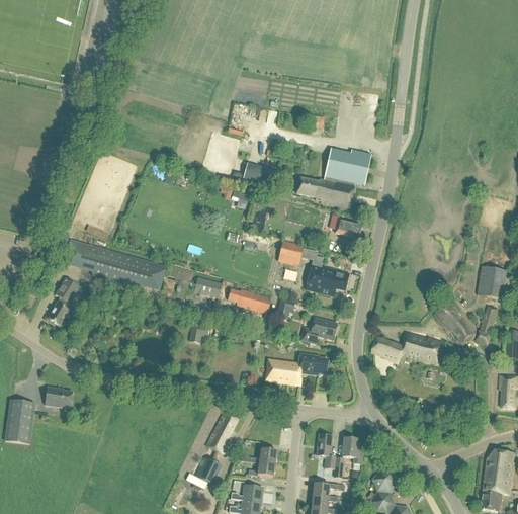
[(99,113),(107,113),(106,101),(98,101),(99,113)]
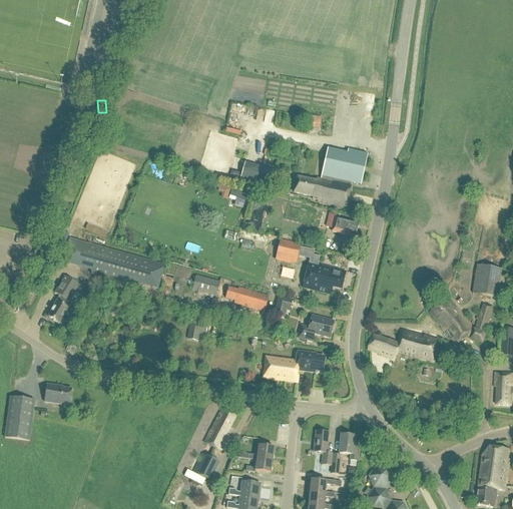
[(237,110),(244,112),(247,105),(239,102),(237,110)]
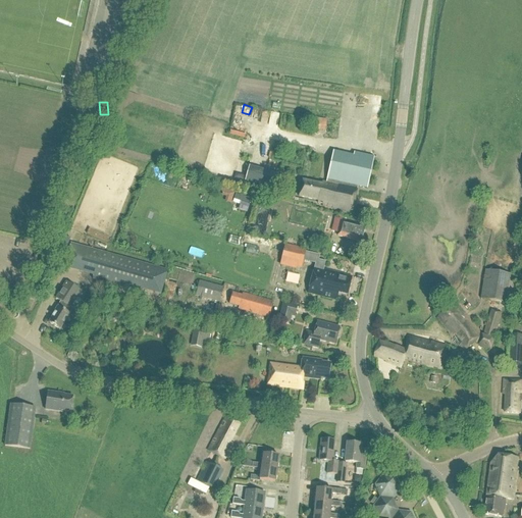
[(312,121),(321,122),(322,113),(314,112),(312,121)]
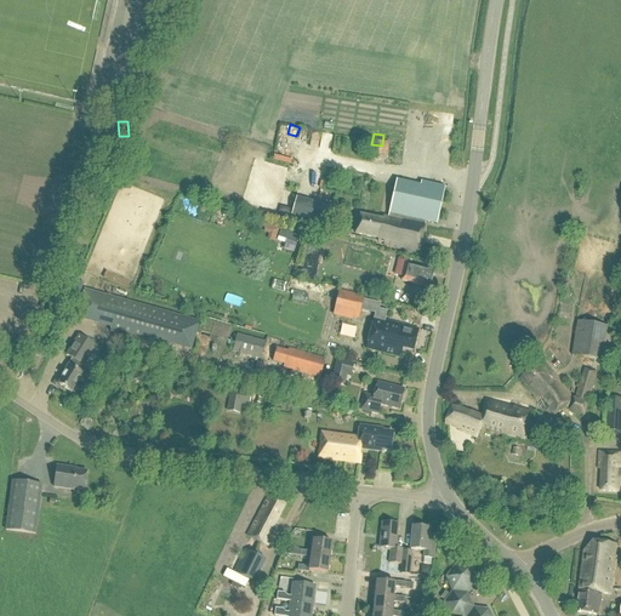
[(444,189),(426,184),(410,181),(397,178),(388,211),(388,212),(386,214),(382,214),(382,216),(359,211),(355,231),(377,235),(377,239),(408,245),(408,247),(419,250),(425,220),(437,223),(437,222),(443,194),(444,189)]
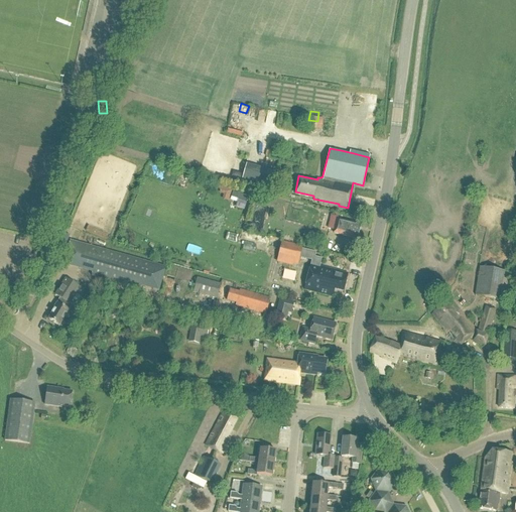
[(242,162),(239,179),(268,185),(271,168),(242,162)]
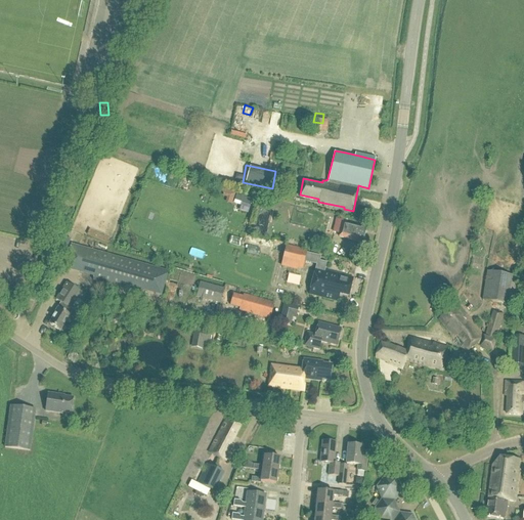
[(201,187),(208,189),(211,182),(203,180),(201,187)]
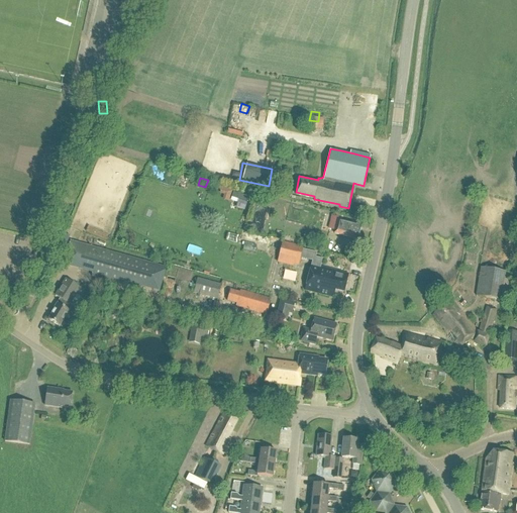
[(356,237),(360,222),(337,217),(334,231),(356,237)]
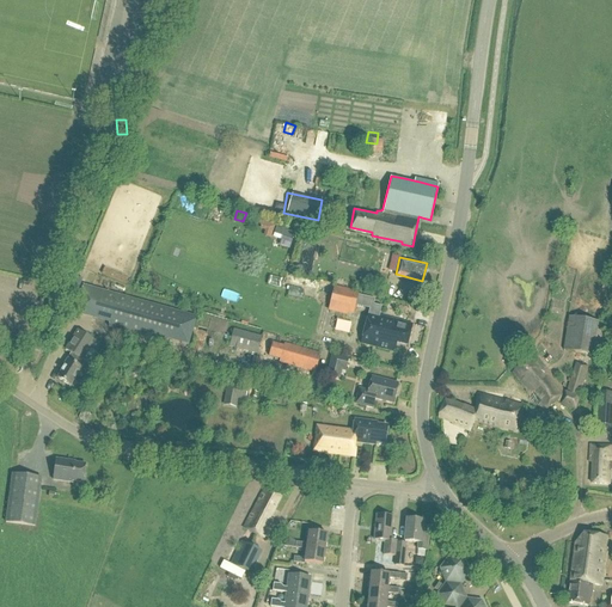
[(357,280),(384,287),(386,279),(360,271),(357,280)]
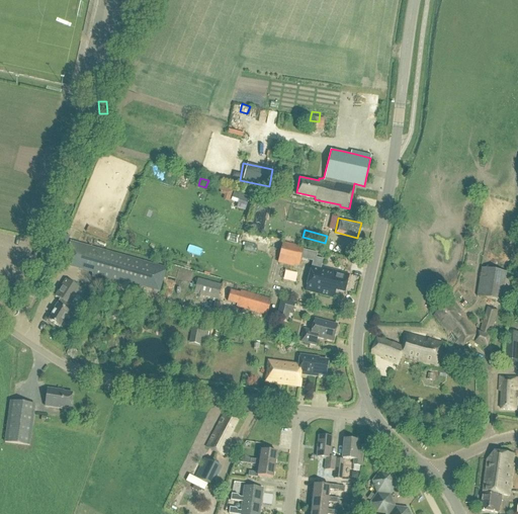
[(266,244),(267,233),(247,231),(246,241),(266,244)]
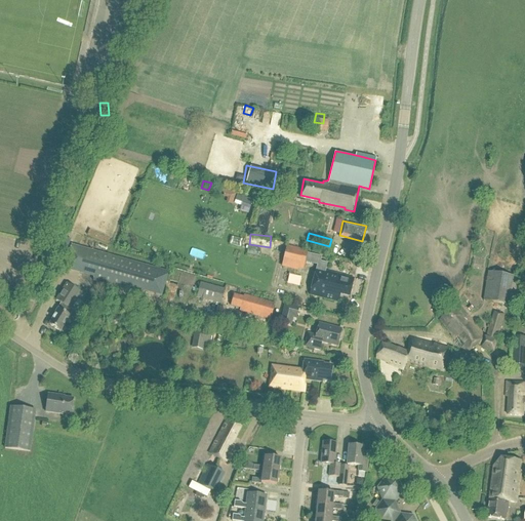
[(280,258),(299,263),(304,245),(285,240),(280,258)]
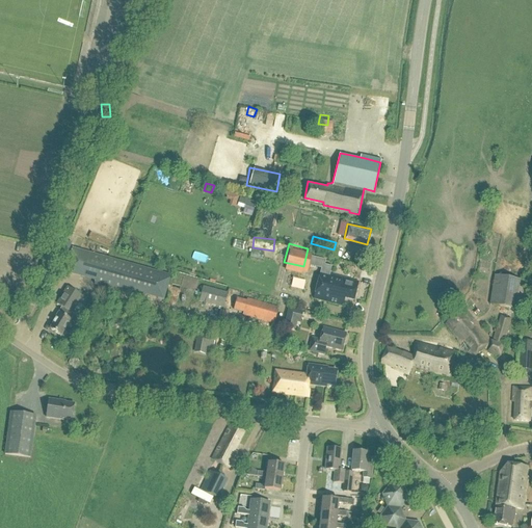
[(169,273),(87,249),(77,247),(70,272),(96,280),(95,283),(130,292),(131,289),(163,298),(169,273)]
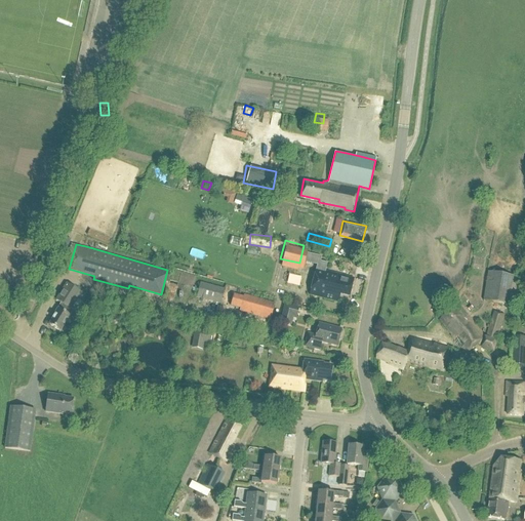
[(350,294),(354,276),(317,267),(310,292),(339,299),(341,292),(350,294)]
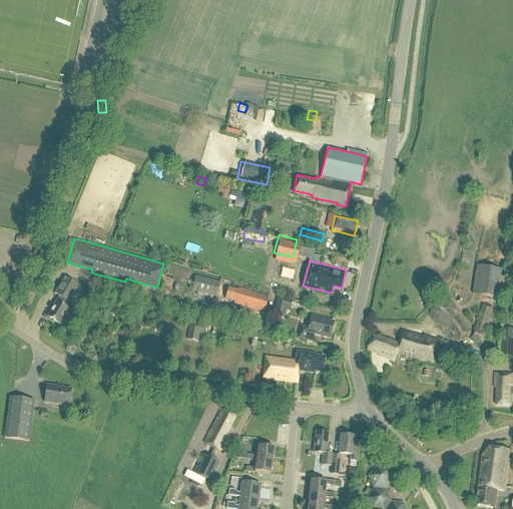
[(504,297),(509,269),(477,263),(473,292),(504,297)]
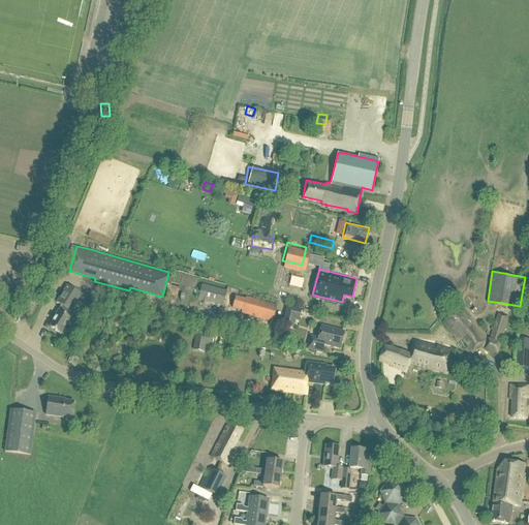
[(221,303),(225,288),(201,282),(197,297),(221,303)]
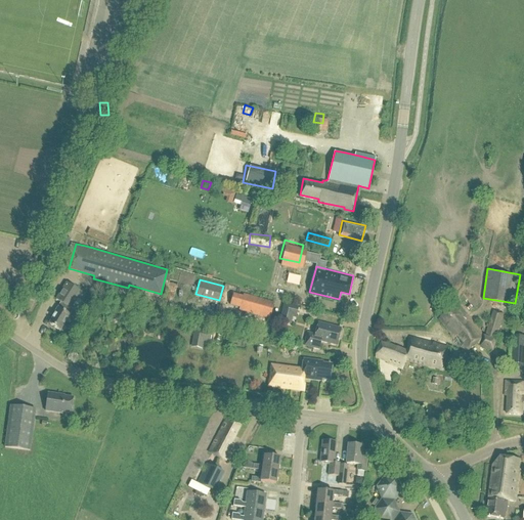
[(59,329),(70,313),(69,312),(73,307),(71,305),(80,290),(67,280),(56,297),(61,300),(52,313),(53,314),(49,321),(59,329)]
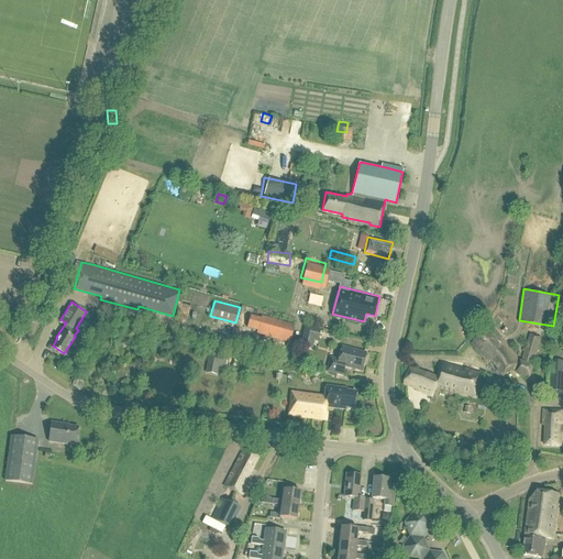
[(295,322),(261,313),(260,317),(250,314),(246,325),(257,327),(256,330),(289,340),(295,322)]
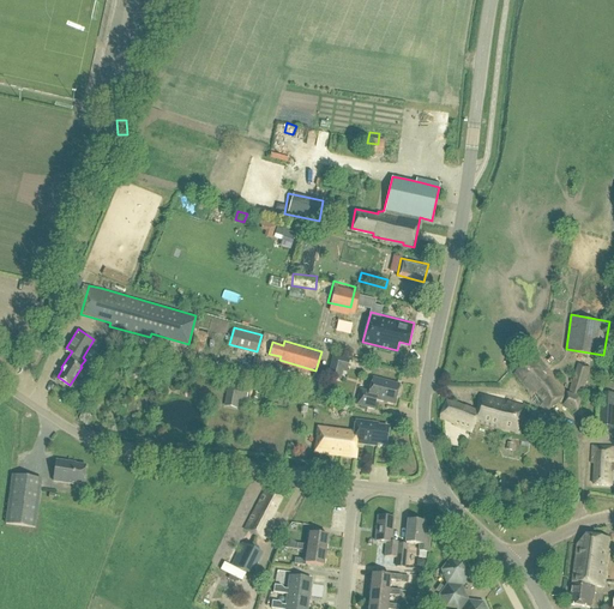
[(347,368),(349,355),(332,351),(327,374),(341,377),(342,368),(347,368)]
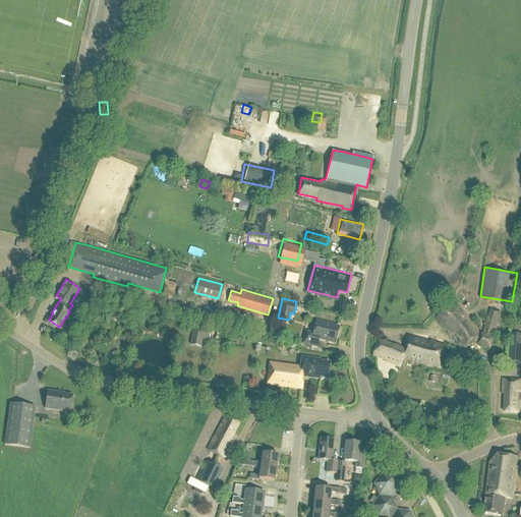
[(480,331),(466,312),(454,299),(437,314),(447,327),(446,328),(463,348),(474,338),(477,342),(490,345),(494,337),(491,335),(500,310),(488,306),(480,331)]
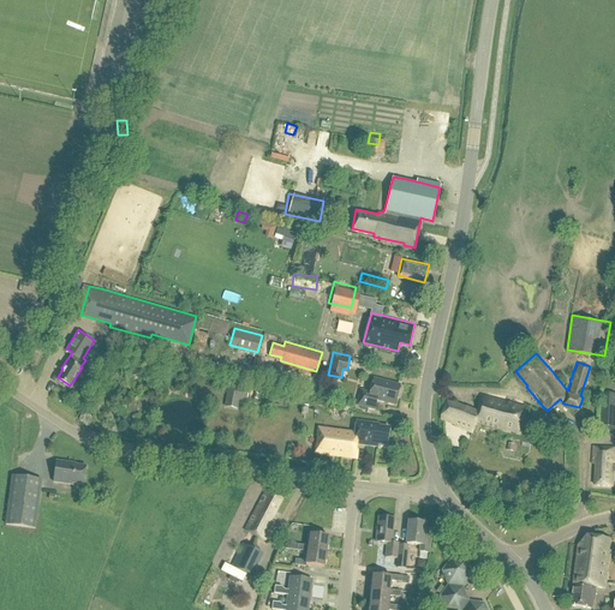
[(395,402),(400,383),(374,376),(370,390),(360,388),(357,402),(374,406),(374,405),(376,396),(395,402)]
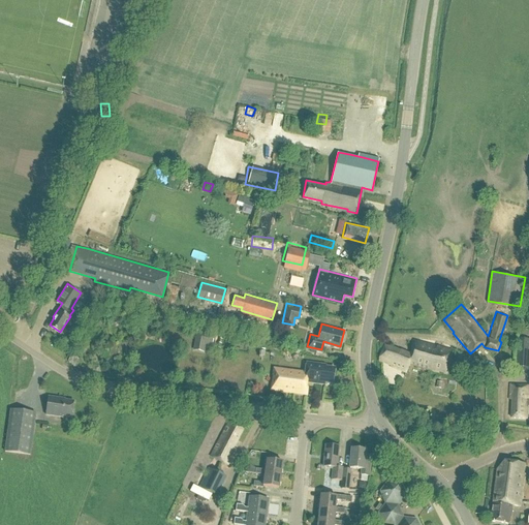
[(194,340),(212,343),(214,332),(196,329),(194,340)]
